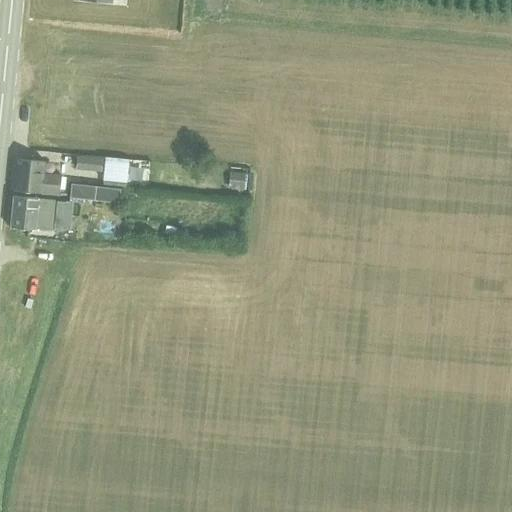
[(76,156),(75,170),(101,172),(102,158),(76,156)]
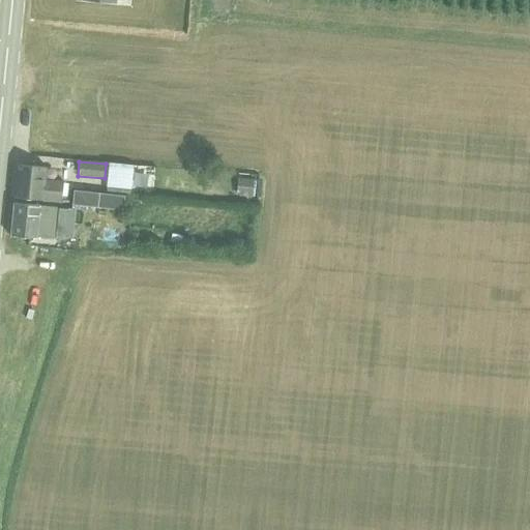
[(17,164),(13,198),(60,202),(62,181),(45,180),(46,168),(17,164)]
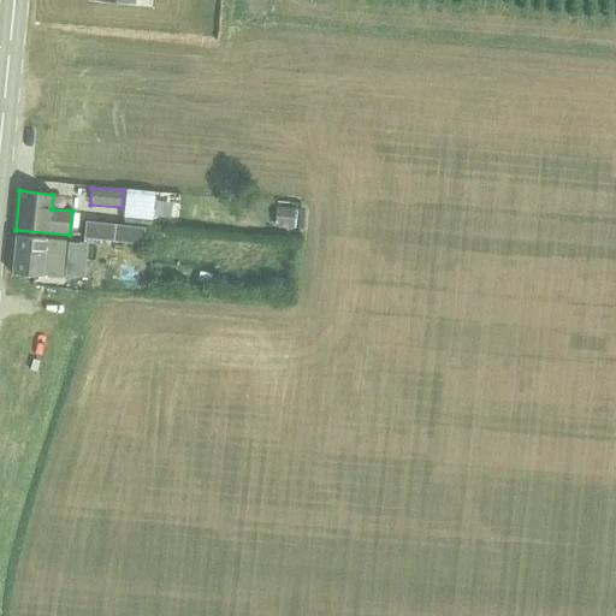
[(276,231),(292,232),(294,211),(277,209),(276,231)]
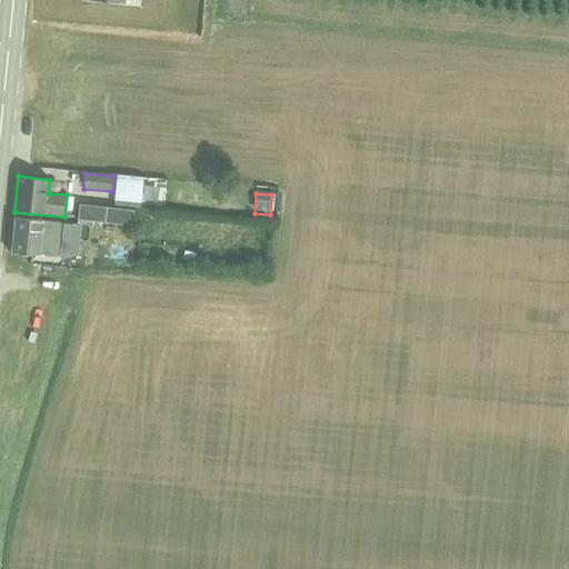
[(77,219),(131,223),(132,209),(78,205),(77,219)]
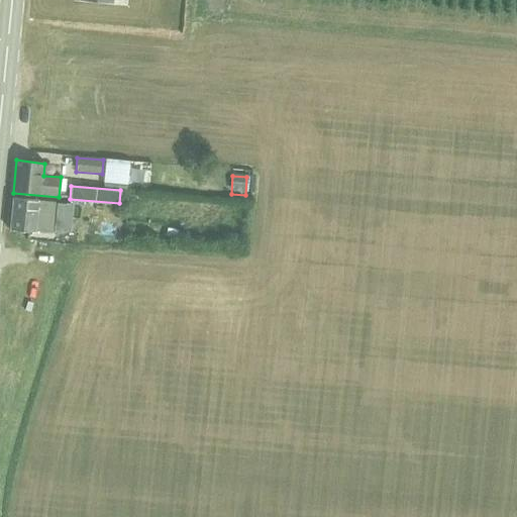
[(12,198),(9,230),(34,232),(34,231),(50,233),(55,202),(12,198)]
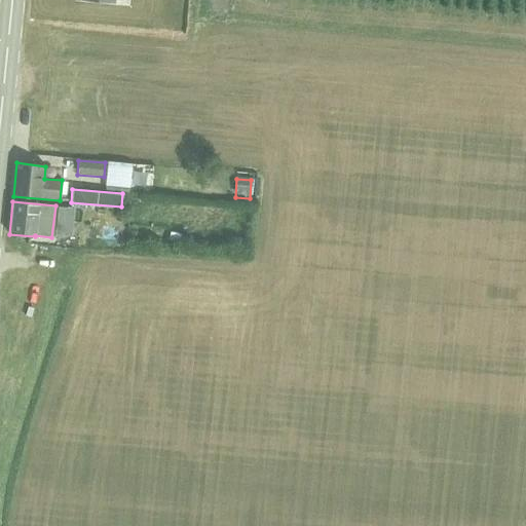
[(91,238),(109,240),(111,227),(94,225),(91,238)]
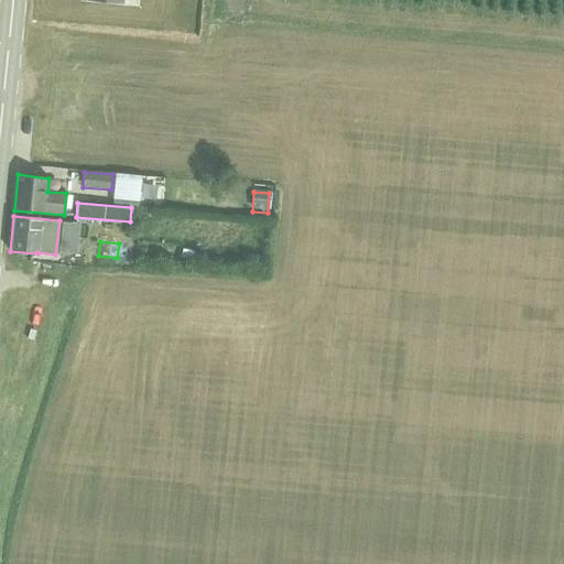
[(183,259),(193,260),(194,251),(184,250),(183,259)]
